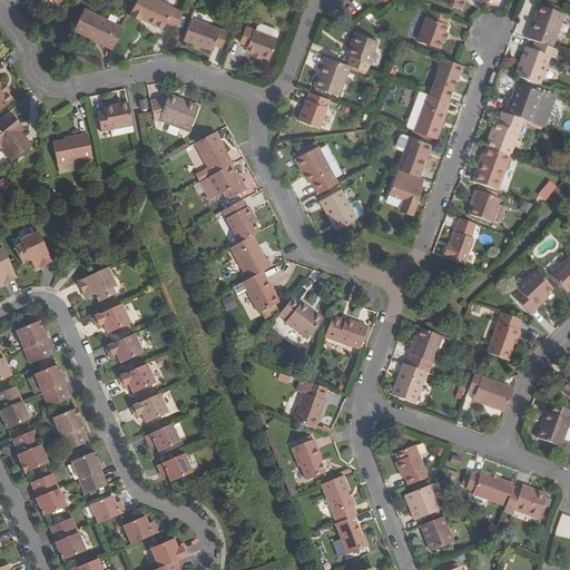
[(147,21),(146,23),(164,31),(167,23),(177,28),(177,27),(183,12),(156,0),(136,0),(128,18),(139,22),(140,21),(141,19),(147,21)]
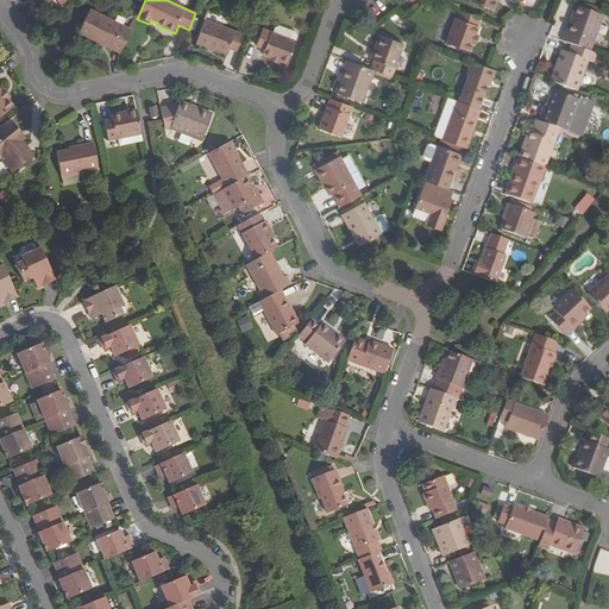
[(472,0),(472,2),(494,11),(497,1),(497,0),(472,0)]
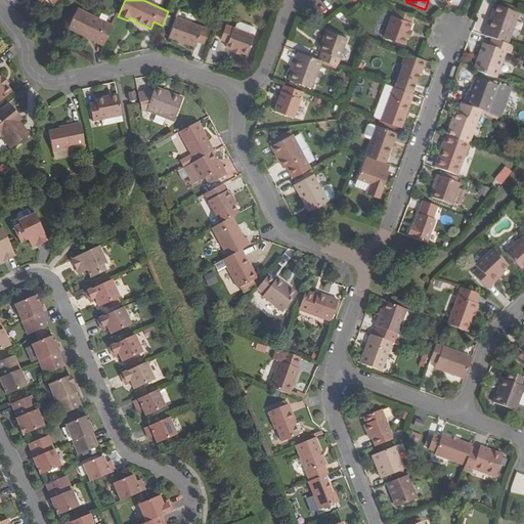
[(498,1),(496,5),(516,12),(518,8),(498,1)]
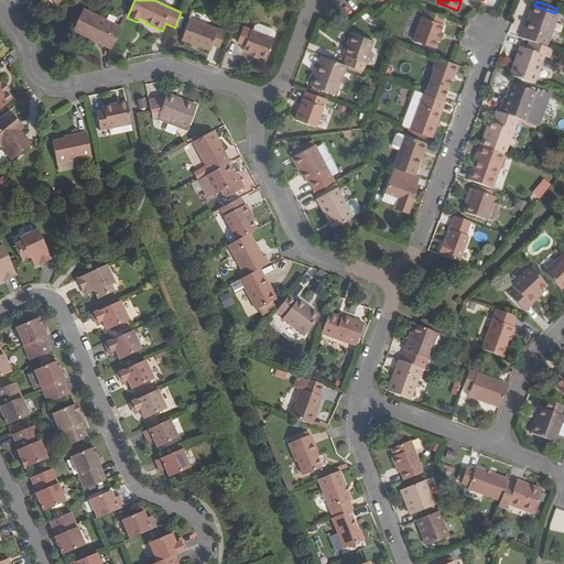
[(545,47),(546,43),(557,14),(533,4),(530,13),(533,15),(528,30),(523,29),(520,39),(529,41),(545,47)]
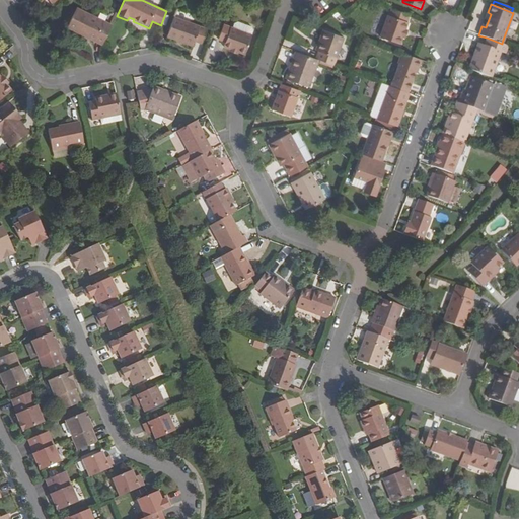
[(67,27),(102,45),(112,26),(108,25),(76,9),(67,27)]
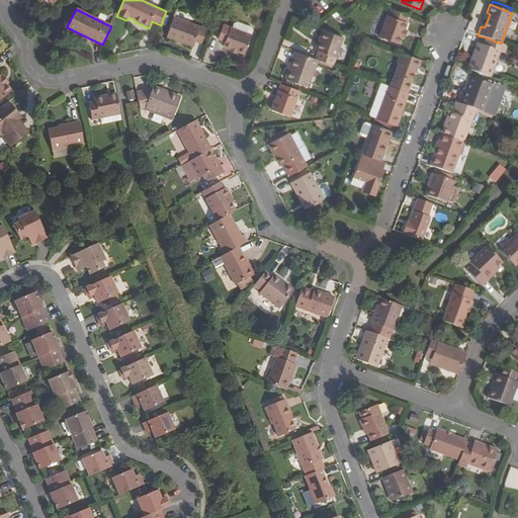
[(400,44),(403,36),(402,36),(404,29),(405,29),(408,23),(406,22),(409,15),(392,9),(390,16),(387,15),(379,36),(400,44)]
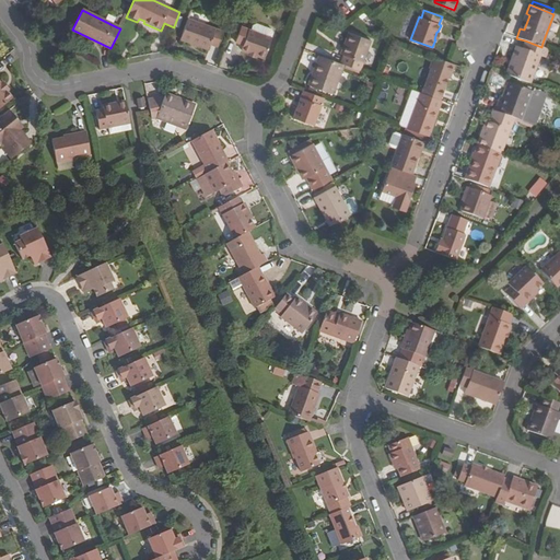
[(184,13),(179,12),(174,26),(178,28),(184,13)]
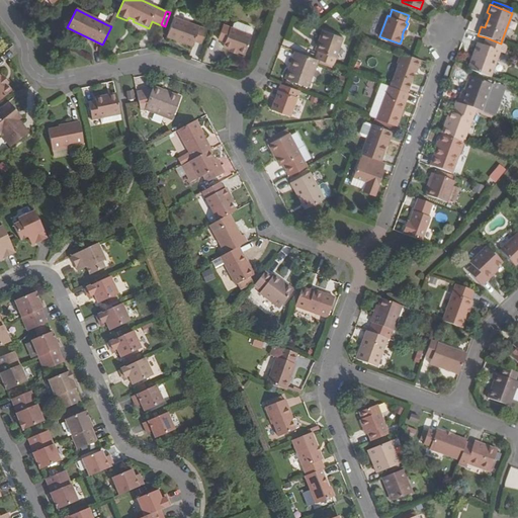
[(487,12),(481,26),(485,27),(490,14),(487,12)]
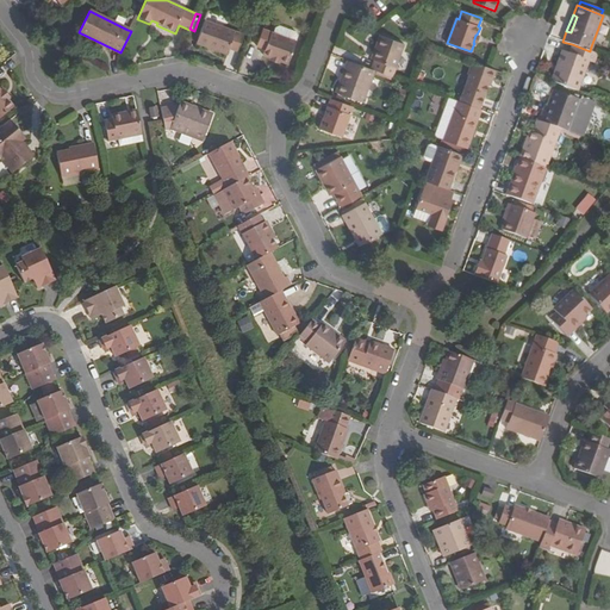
[(131,20),(128,30),(131,31),(137,19),(134,17),(131,20)]
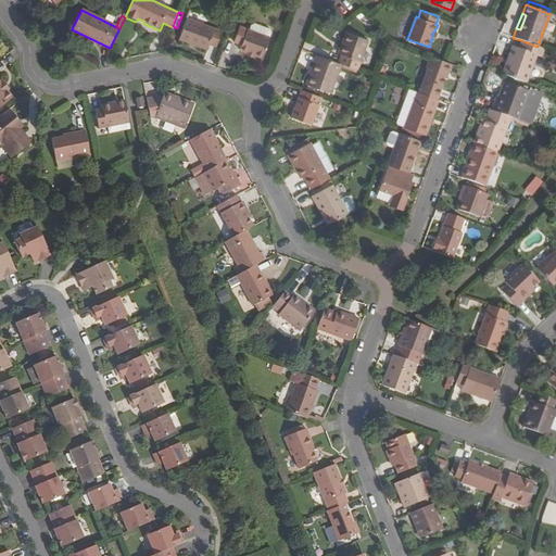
[(178,38),(191,42),(197,45),(206,48),(209,42),(216,45),(220,30),(186,17),(178,38)]
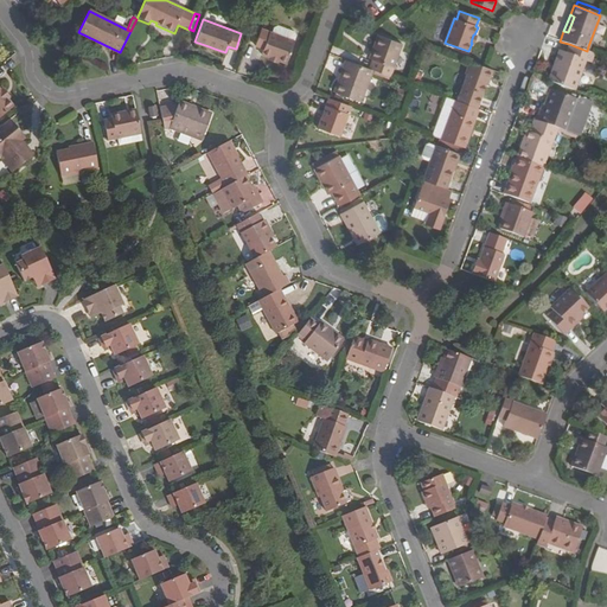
[(274,29),(273,33),(295,42),(298,36),(295,31),(279,25),(274,29)]
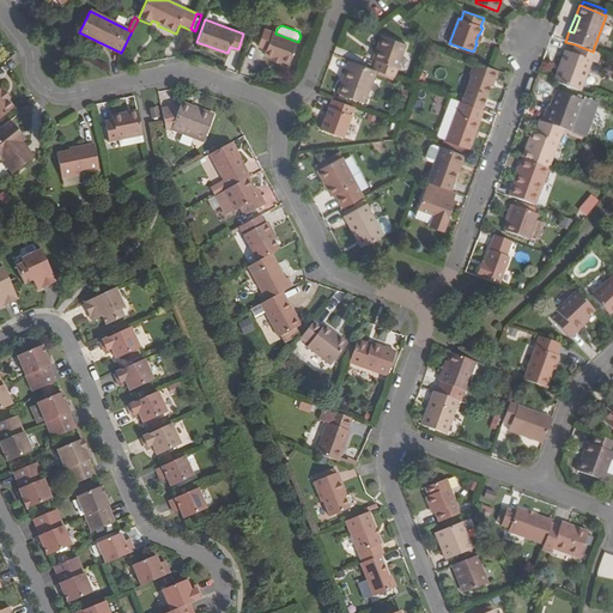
[(298,42),(275,34),(263,29),(258,47),(266,49),(263,55),(273,59),(281,61),(290,65),(298,42)]
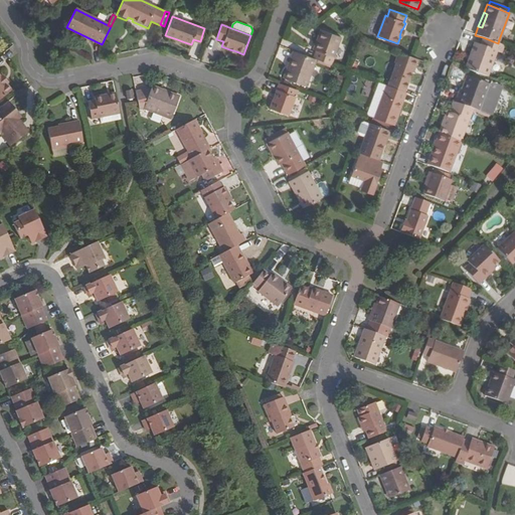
[(320,28),(315,43),(319,44),(317,50),(313,58),(316,59),(330,64),(340,36),(320,28)]
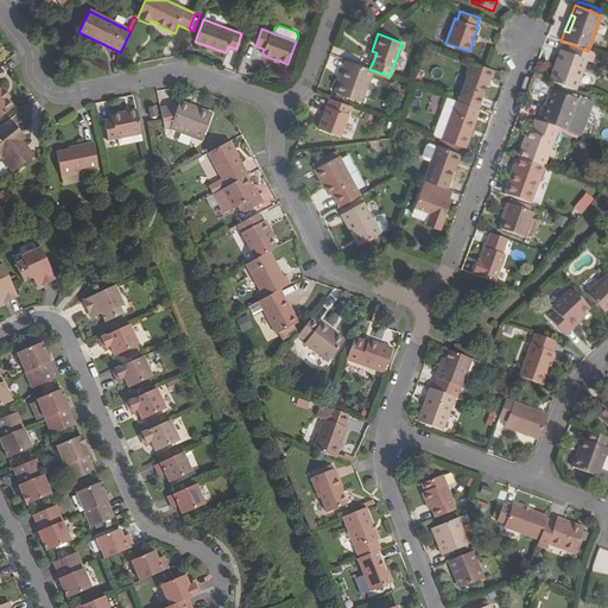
[(553,83),(575,90),(586,59),(591,62),(594,54),(594,52),(588,51),(570,44),(567,52),(559,50),(548,81),(553,83)]
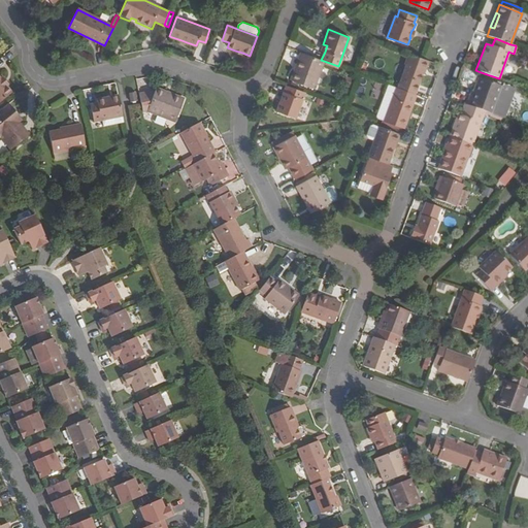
[(322,68),(324,61),(321,60),(301,53),(298,61),(301,62),(298,72),(294,70),(291,80),(315,89),(317,84),(322,68)]
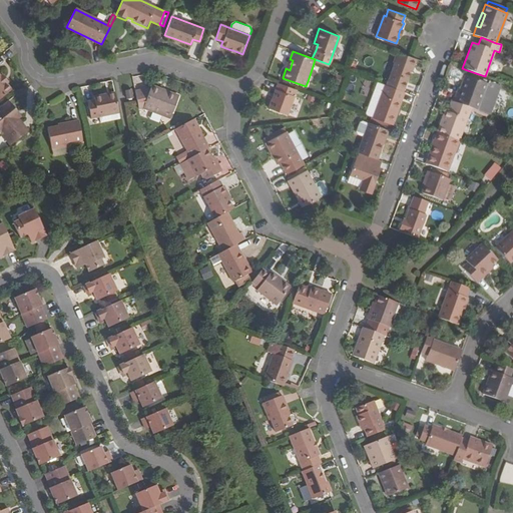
[(395,63),(386,85),(403,91),(410,71),(412,67),(414,67),(417,59),(412,57),(397,52),(392,63),(395,63)]
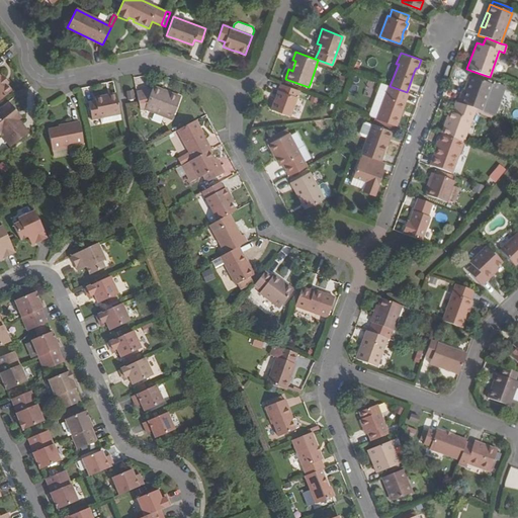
[(490,77),(471,71),(469,77),(469,76),(465,84),(468,86),(466,91),(463,90),(462,89),(457,102),(472,108),(473,106),(484,110),(494,83),(492,82),(493,78),(490,77)]
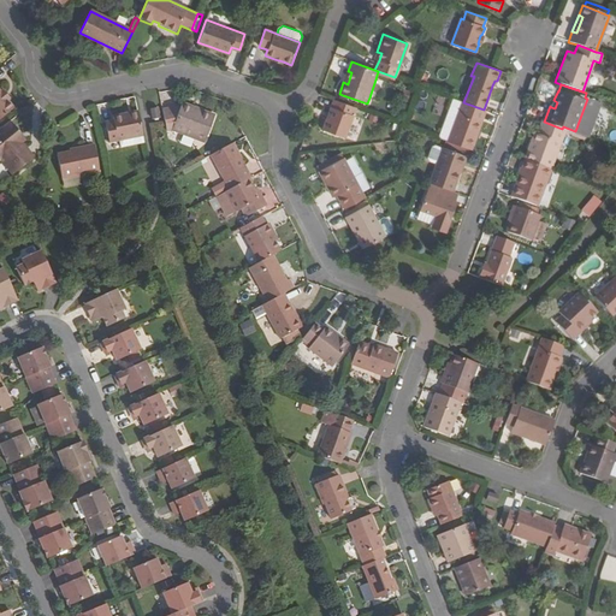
[(0,92),(1,92),(0,89),(0,119),(15,107),(7,100),(6,101),(0,92)]
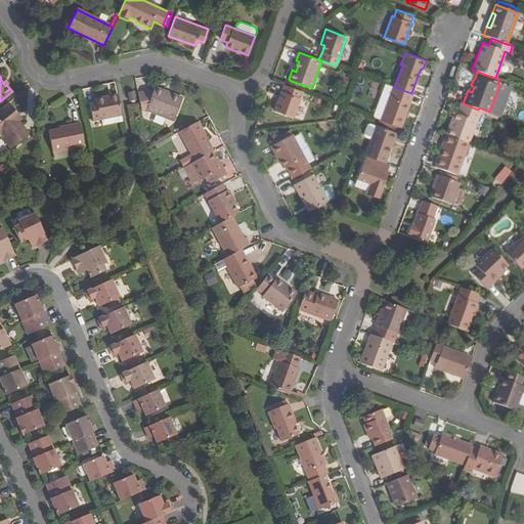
[(0,78),(5,86),(6,85),(8,83),(3,76),(1,78),(0,78)]
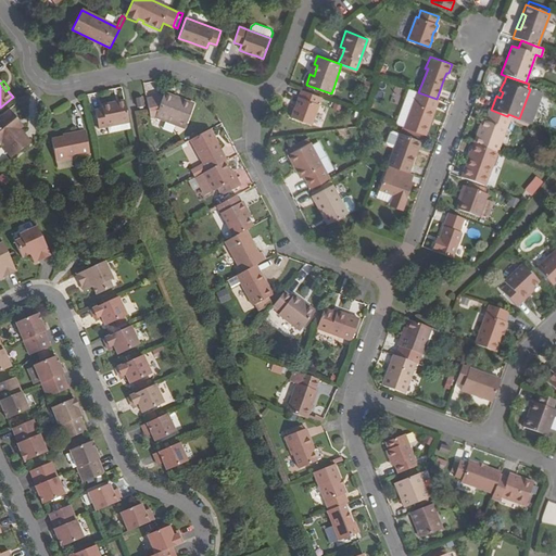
[(408,89),(395,125),(404,128),(417,92),(408,89)]
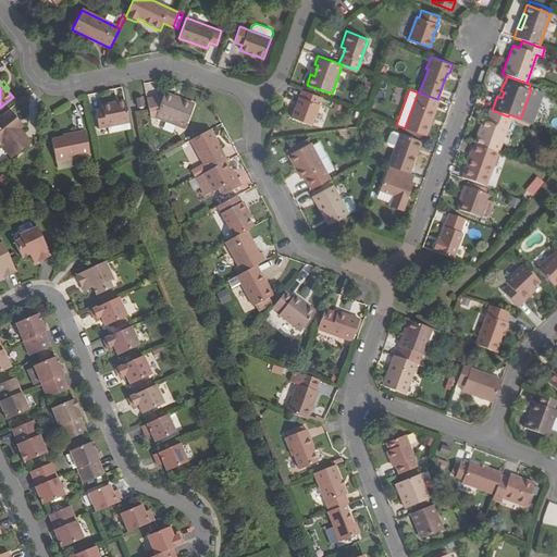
[(320,104),(322,98),(302,90),(293,119),(312,126),(320,104)]
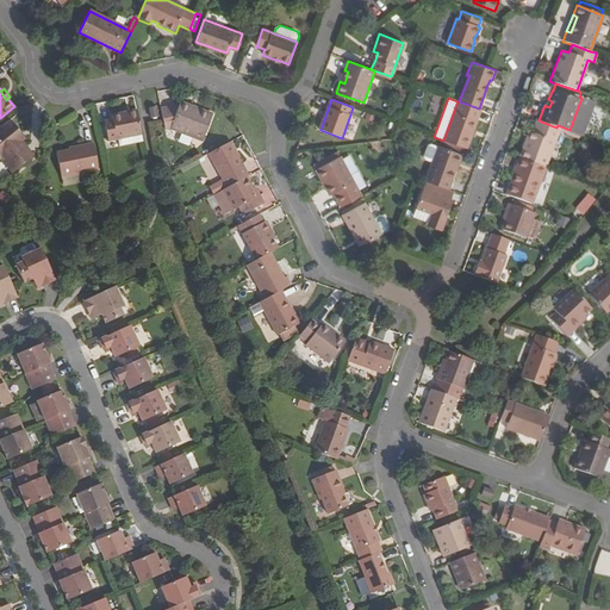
[(181,101),(180,106),(195,112),(197,107),(181,101)]
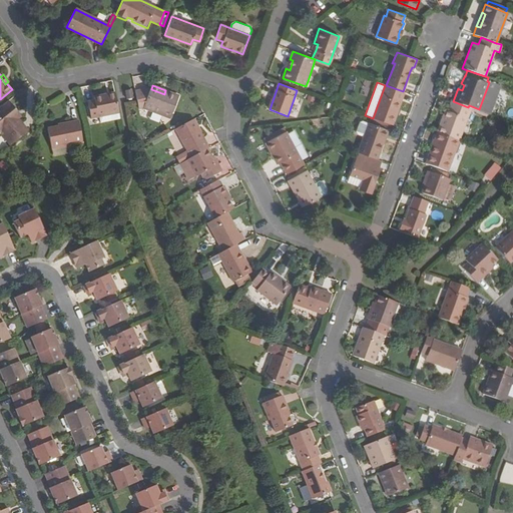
[(385,85),(373,118),(392,125),(404,92),(403,91),(386,85),(385,85)]
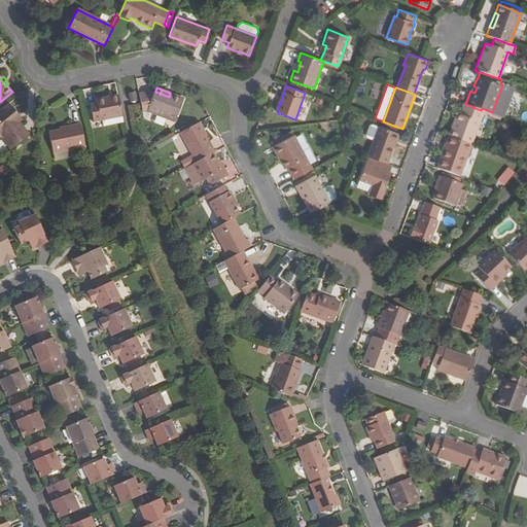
[(139,93),(141,103),(143,110),(148,110),(175,121),(183,102),(169,97),(155,92),(139,93)]
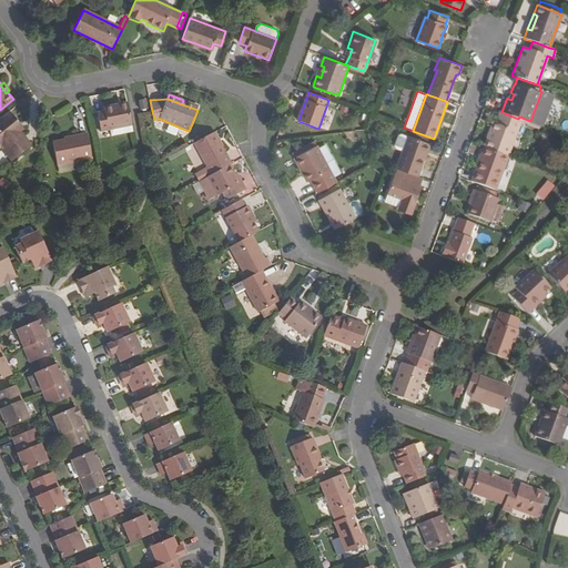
[(118,110),(115,104),(103,108),(103,112),(97,113),(101,132),(131,125),(128,107),(118,110)]
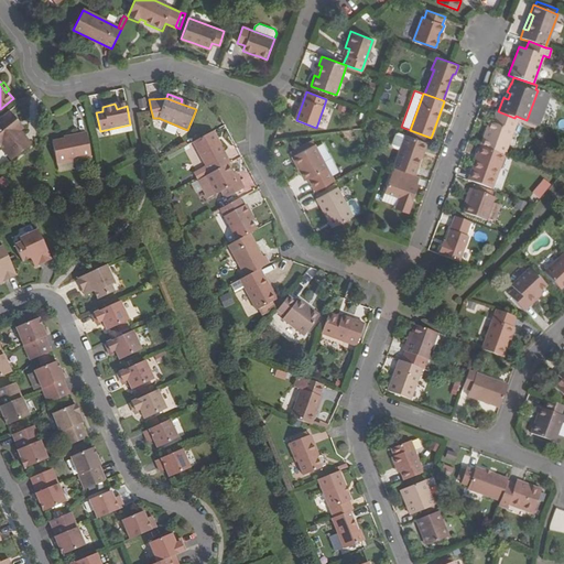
[(30,145),(19,131),(18,132),(13,126),(18,122),(9,111),(0,118),(0,145),(12,160),(30,145)]
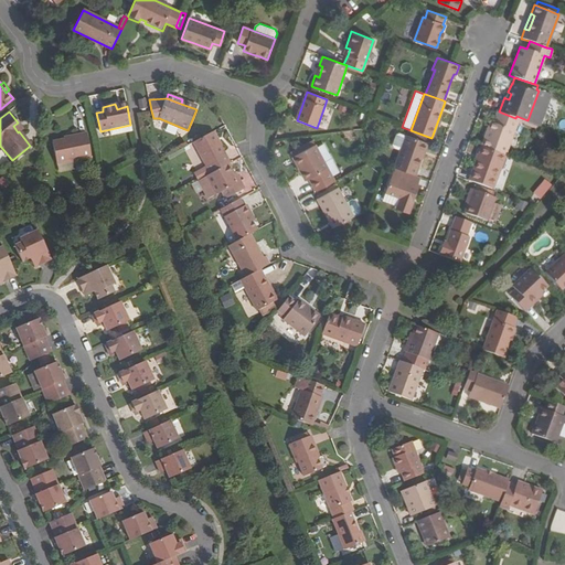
[(502,155),(505,156),(513,136),(516,127),(519,119),(515,118),(499,112),(498,112),(493,123),(490,123),(487,130),(486,135),(481,147),(502,155)]
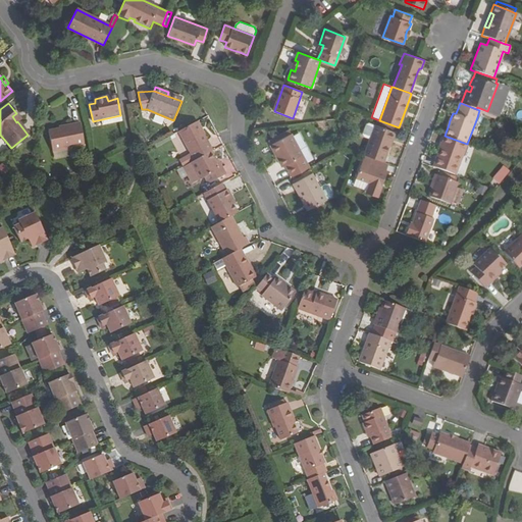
[(16,122),(17,121),(20,119),(16,113),(12,116),(16,122)]
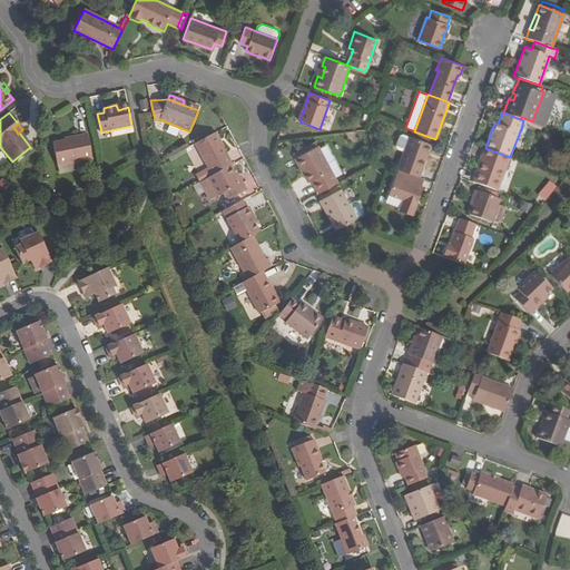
[(131,126),(110,130),(112,137),(134,133),(131,126)]
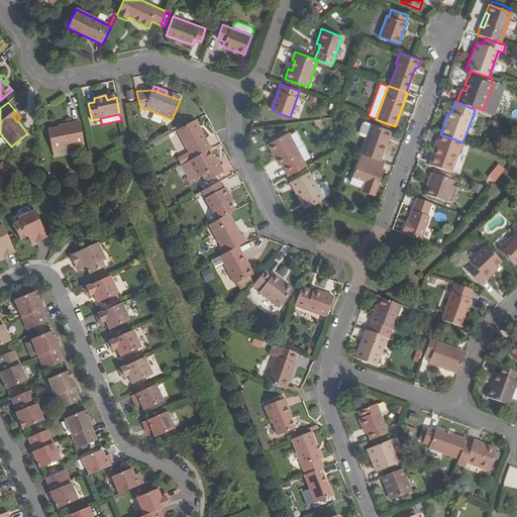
[(473,116),(470,124),(476,127),(480,118),(473,116)]
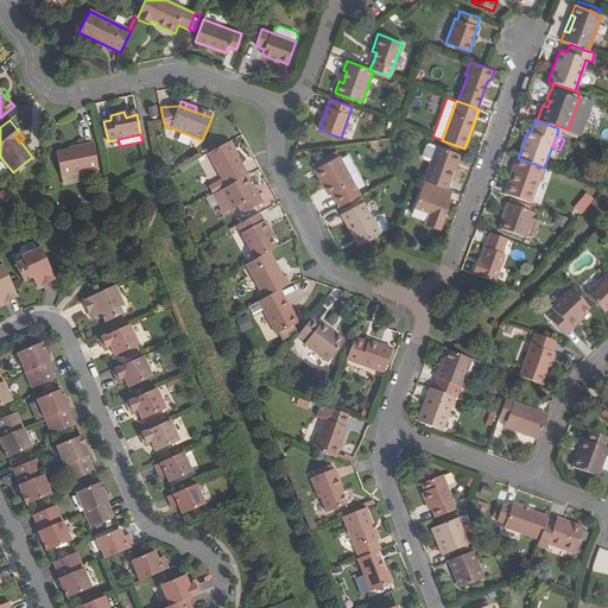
[(462,149),(441,140),(438,144),(461,152),(462,149)]
